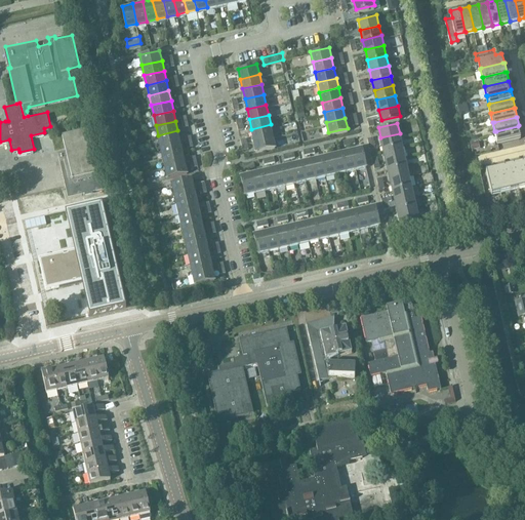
[(251,129),(254,138),(273,134),(271,124),(251,129)]
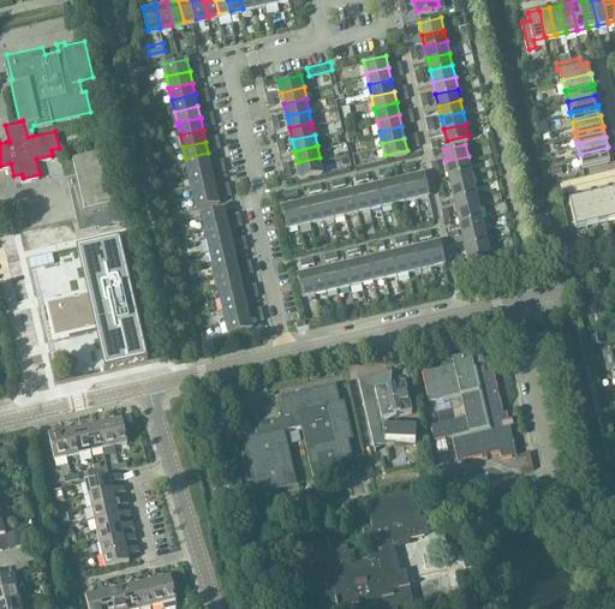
[(581,154),(579,154),(583,165),(584,165),(609,159),(610,159),(608,147),(607,148),(581,154)]
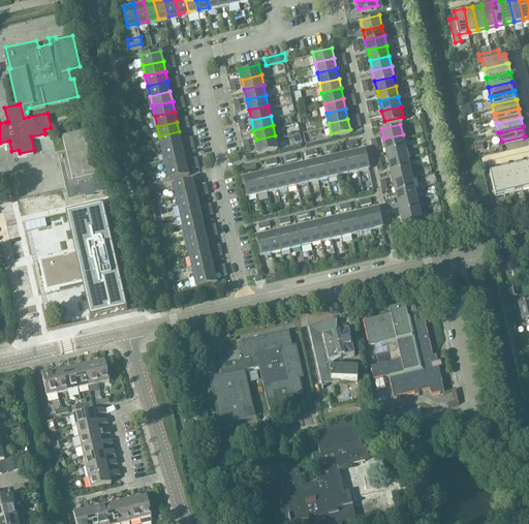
[(63,134),(66,147),(67,150),(59,151),(66,184),(69,195),(107,187),(107,186),(100,158),(96,159),(89,128),(63,134)]
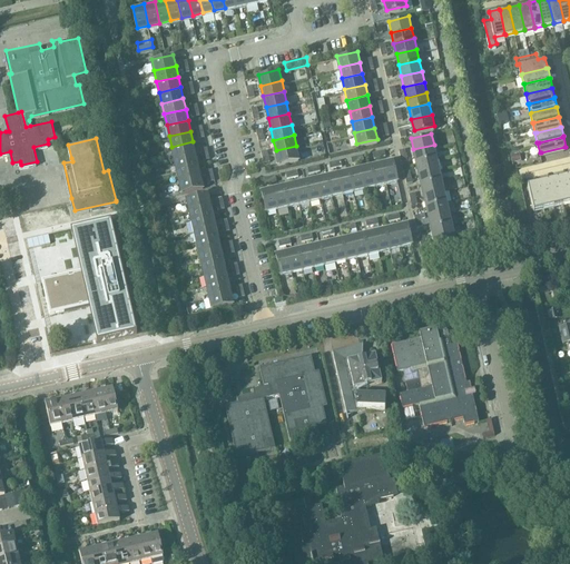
[(172,147),(174,158),(196,152),(193,141),(172,147)]
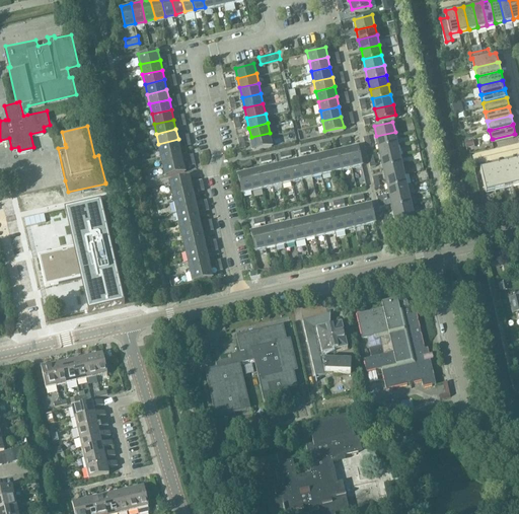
[(395,132),(376,136),(378,146),(397,142),(395,132)]
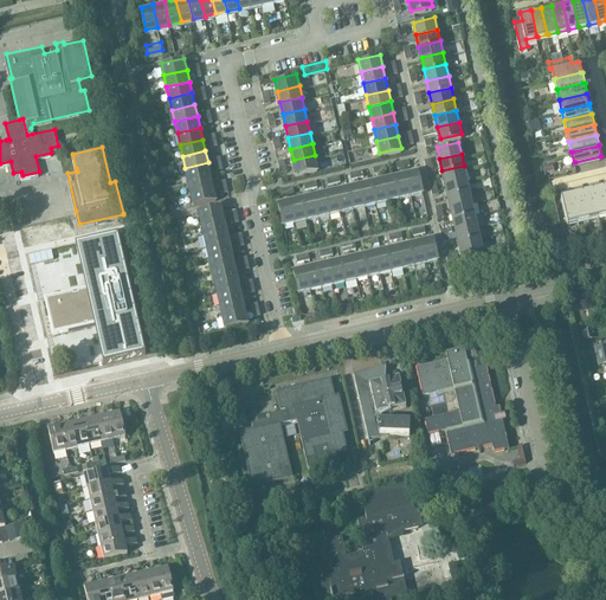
[(315,155),(294,160),(296,172),(317,167),(315,155)]
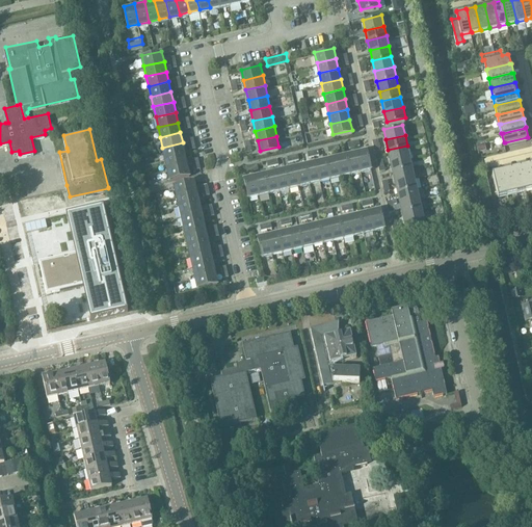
[(185,153),(183,142),(162,148),(165,157),(185,153)]
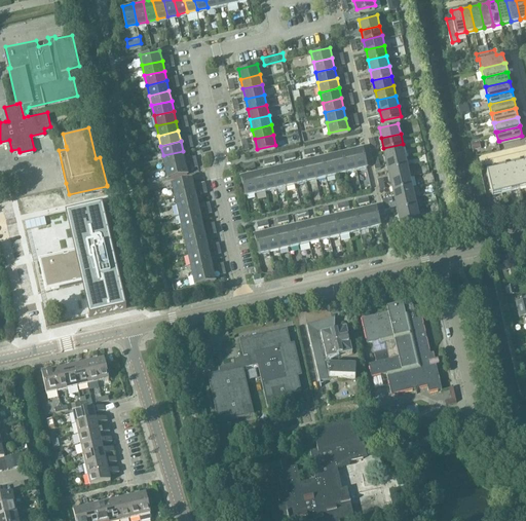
[(403,144),(383,148),(386,158),(405,153),(403,144)]
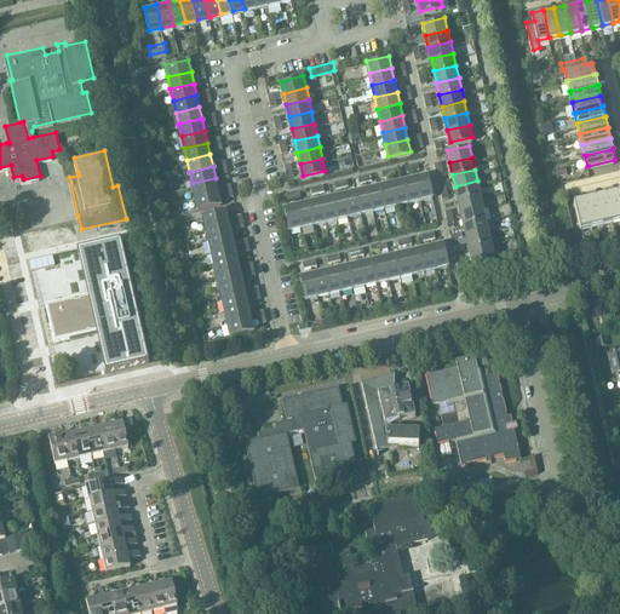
[(428,172),(415,174),(420,196),(432,194),(428,172)]
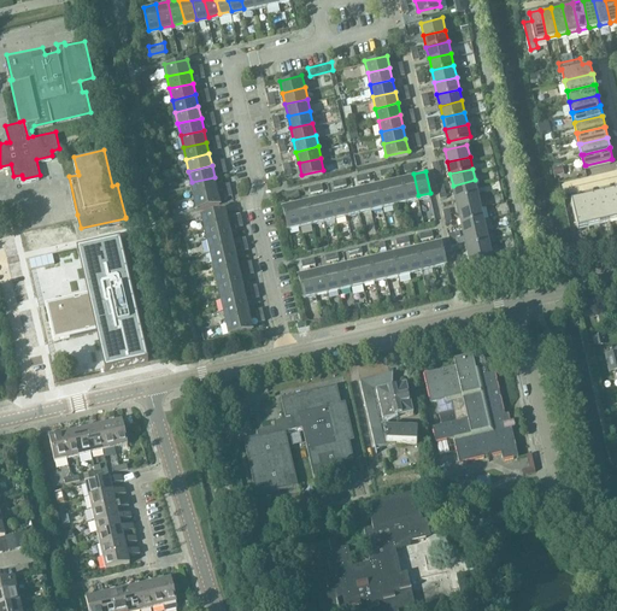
[(418,195),(413,174),(401,176),(407,199),(418,195)]
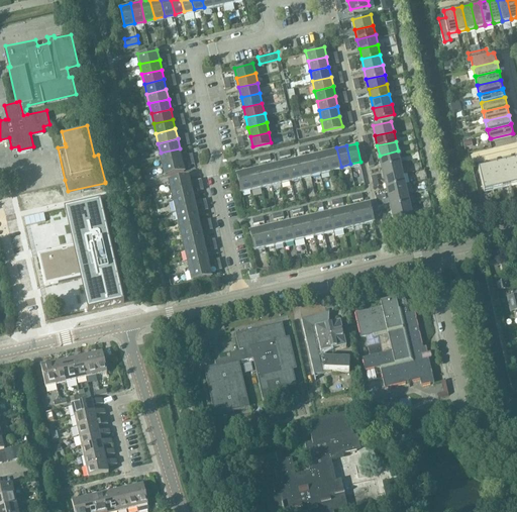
[(327,149),(331,169),(341,167),(336,147),(327,149)]
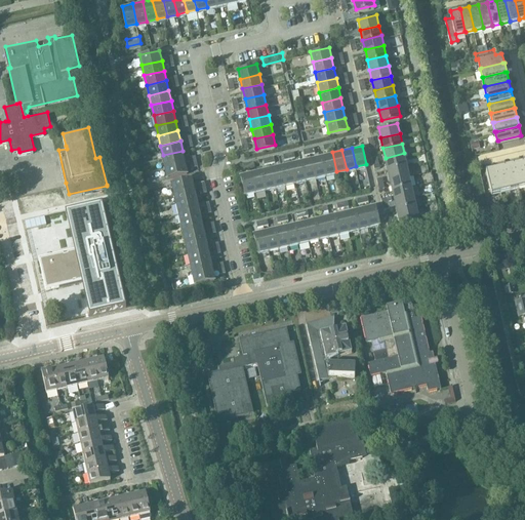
[(163,155),(165,165),(185,161),(183,151),(163,155)]
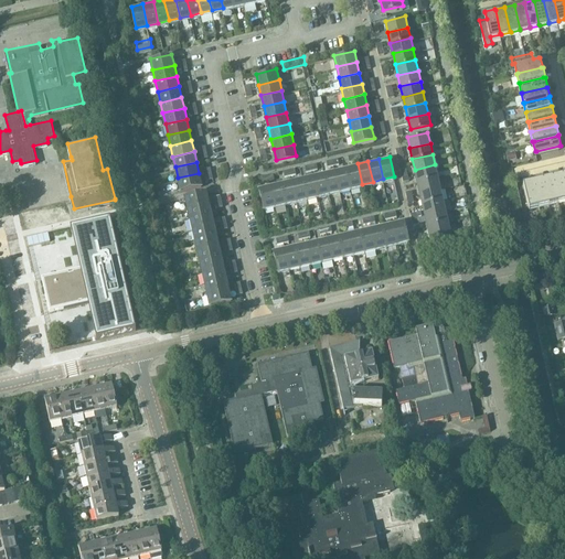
[(347,167),(351,186),(362,184),(358,163),(347,167)]
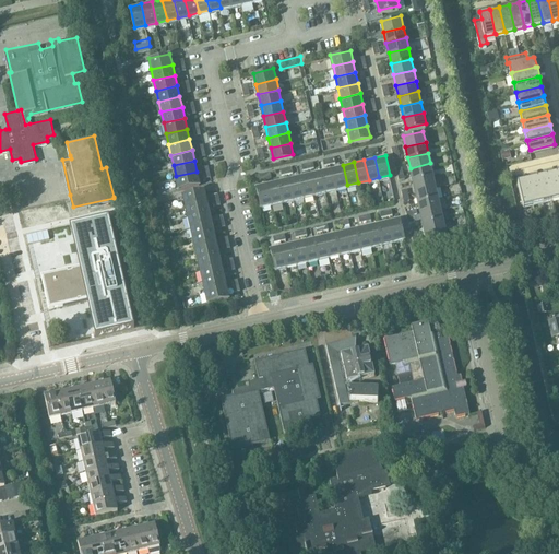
[(430,163),(411,168),(413,178),(432,174),(430,163)]
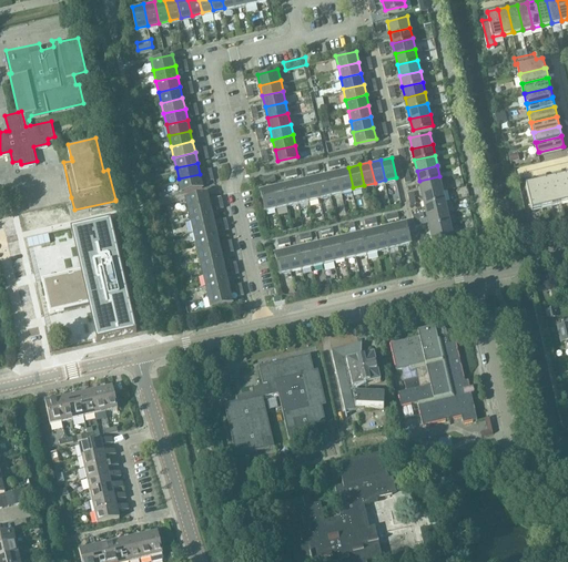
[(337,170),(342,190),(353,187),(348,167),(337,170)]
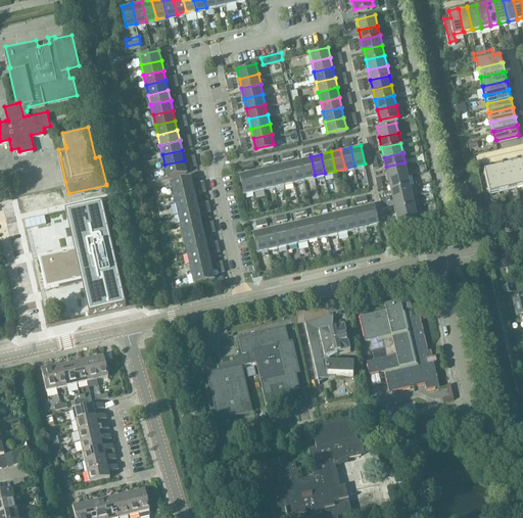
[(300,158),(304,178),(315,175),(311,156),(300,158)]
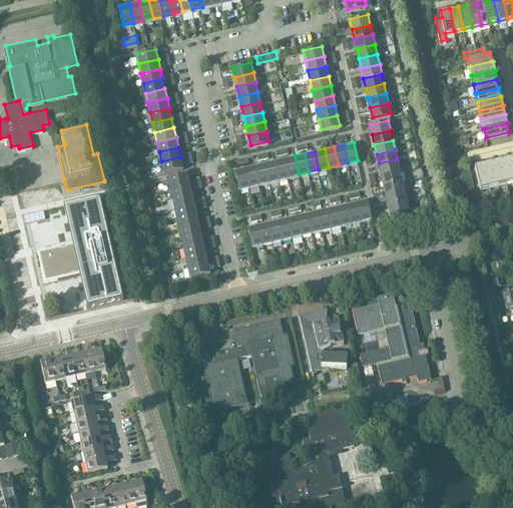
[(285,158),(290,176),(299,174),(295,155),(285,158)]
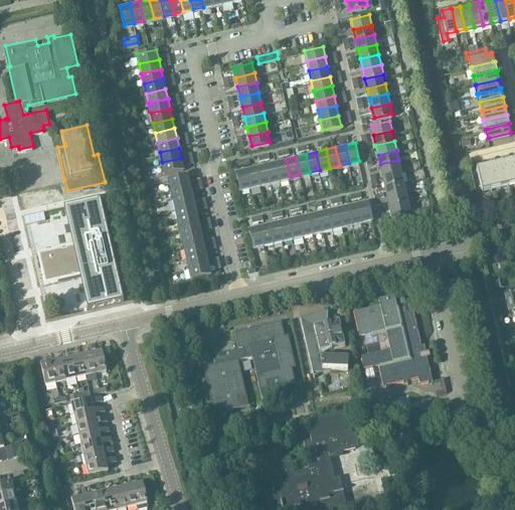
[(513,157),(504,159),(505,160),(509,181),(510,182),(514,180),(514,166),(513,158),(513,157)]
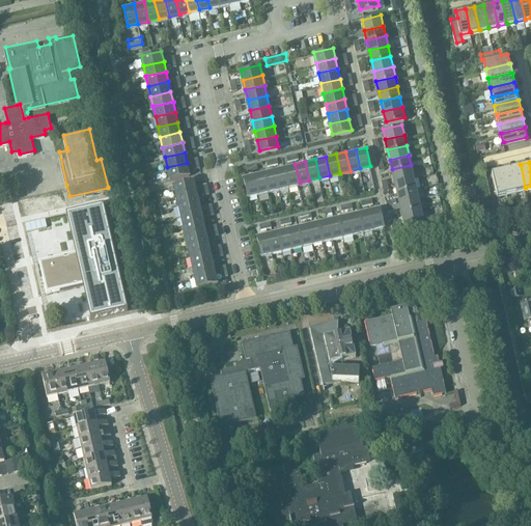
[(187,163),(167,167),(169,177),(190,173),(187,163)]
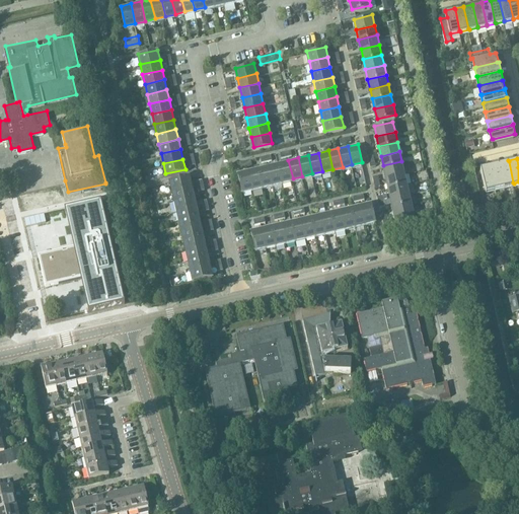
[(293,178),(288,160),(279,162),(283,180),(293,178)]
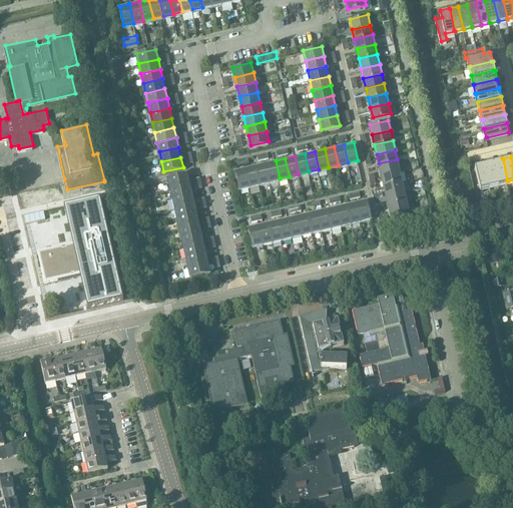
[(502,158),(493,160),(494,161),(498,182),(499,183),(508,181),(507,180),(503,159),(502,158)]
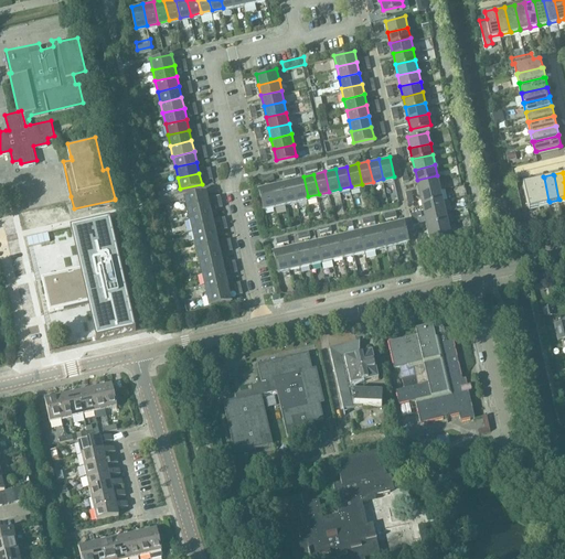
[(419,191),(440,186),(437,175),(417,180),(419,191)]
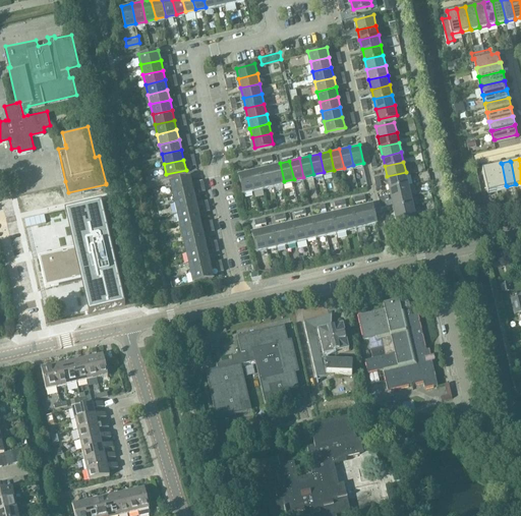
[(280,163),(270,165),(274,183),(284,181),(280,163)]
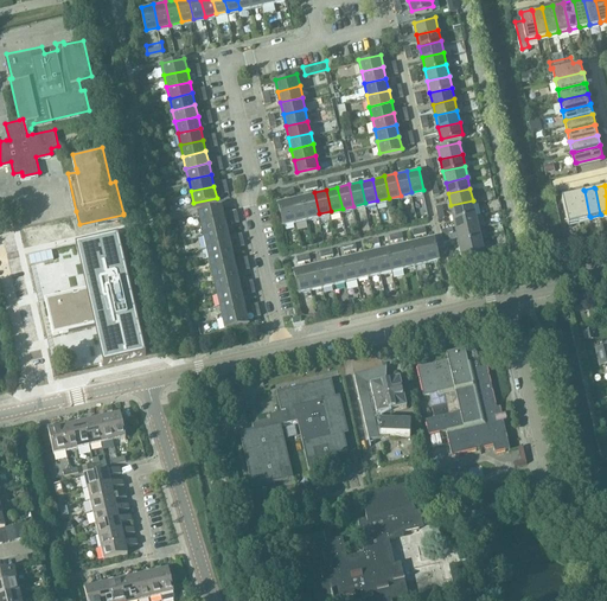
[(583,190),(574,192),(574,193),(580,218),(580,219),(590,217),(589,216),(585,191),(583,190)]
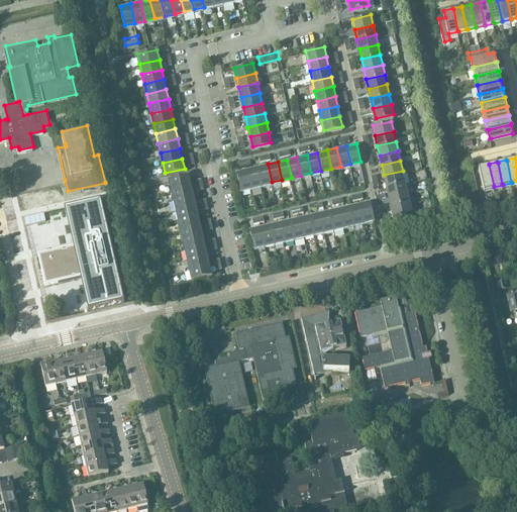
[(268,164),(257,166),(262,185),(272,182),(268,164)]
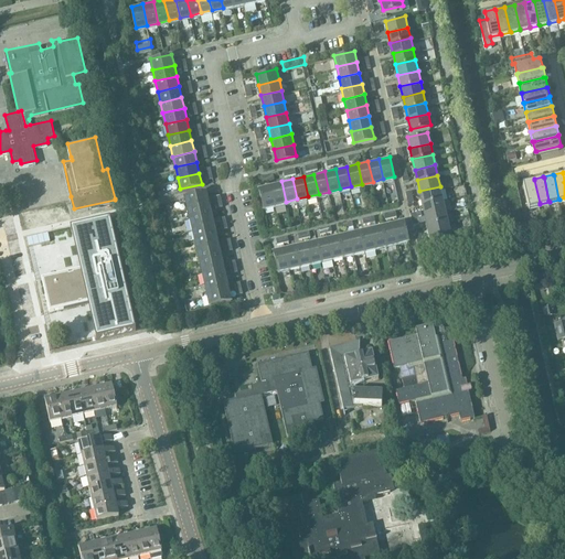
[(534,179),(523,181),(524,182),(529,205),(530,206),(540,204),(540,203),(534,180),(534,179)]
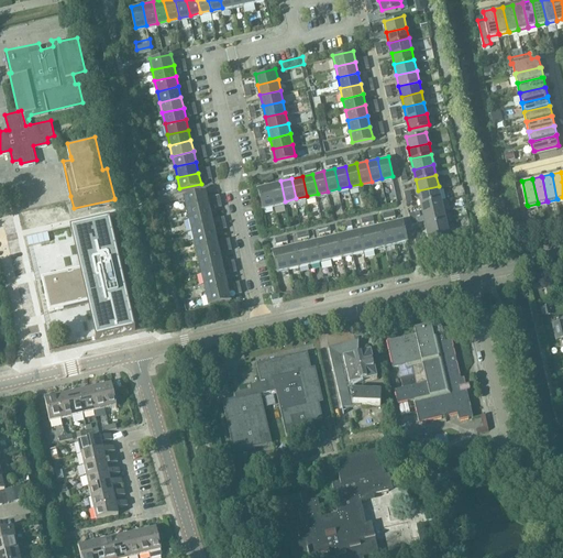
[(274,204),(285,201),(280,181),(269,184),(274,204)]
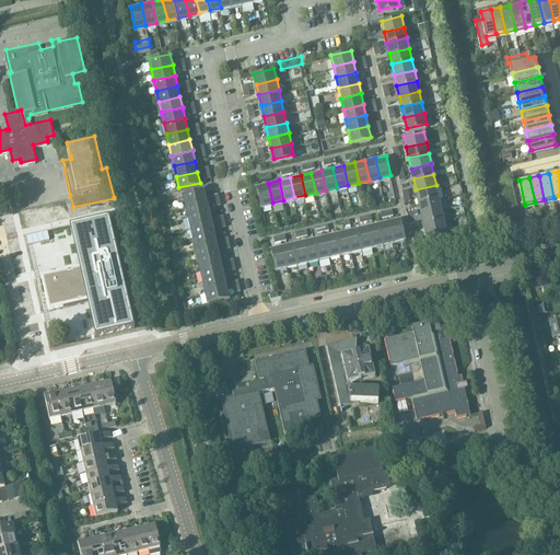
[(261,205),(272,203),(268,183),(257,185),(261,205)]
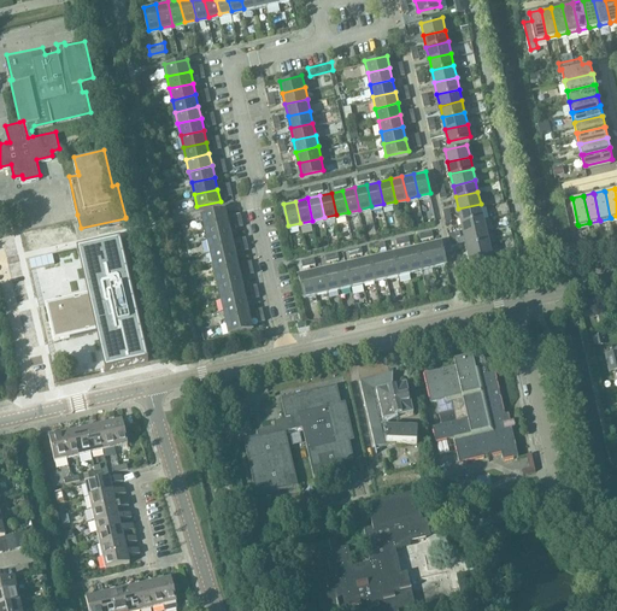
[(481,204),(458,209),(460,221),(483,216),(481,204)]
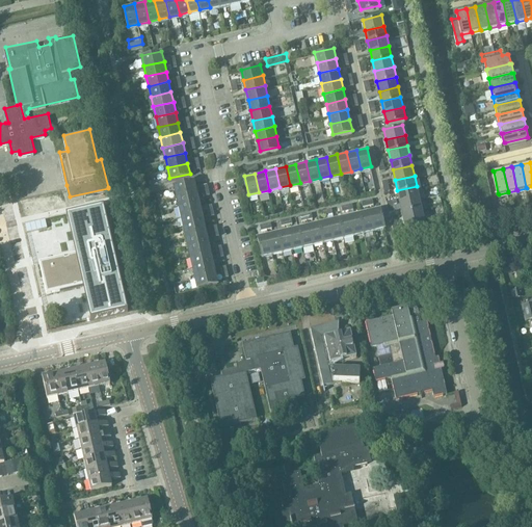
[(194,179),(174,183),(177,193),(196,189),(194,179)]
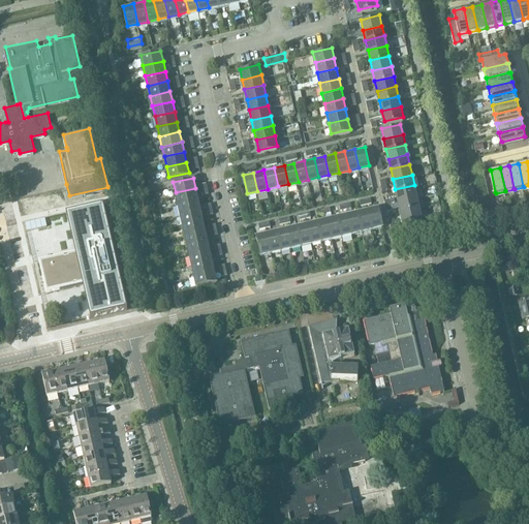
[(398,199),(416,195),(414,185),(395,189),(398,199)]
